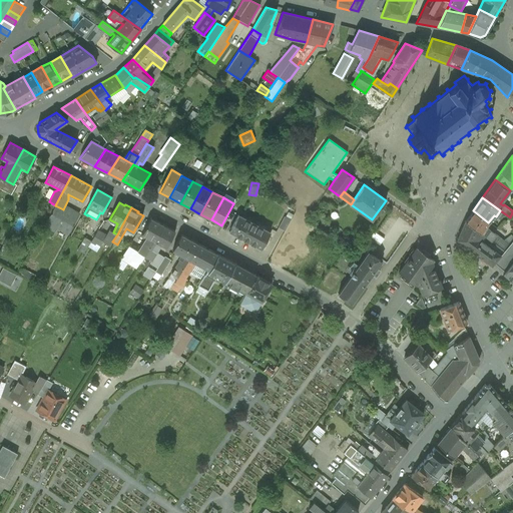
[(488,222),(473,210),(465,220),(486,236),(491,240),(496,234),(485,226),(488,222)]
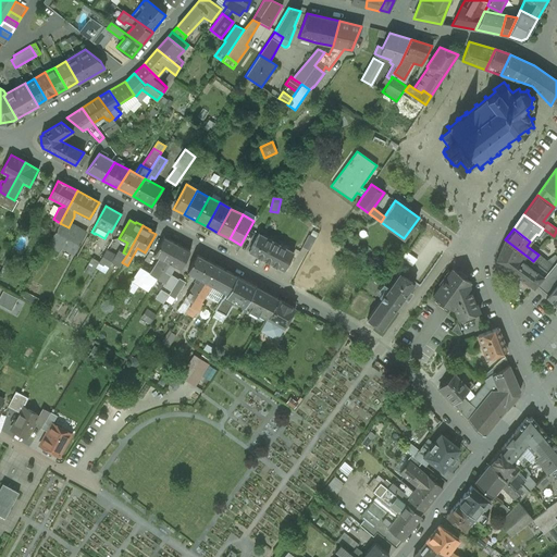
[(262,259),(272,240),(259,234),(249,251),(262,259)]
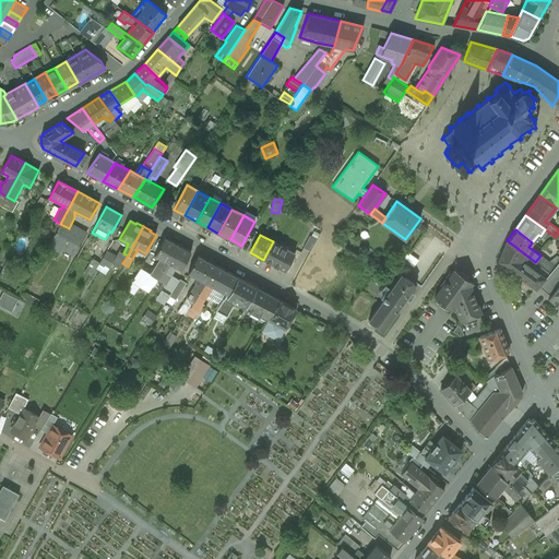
[(310,236),(302,248),(310,252),(317,239),(310,236)]
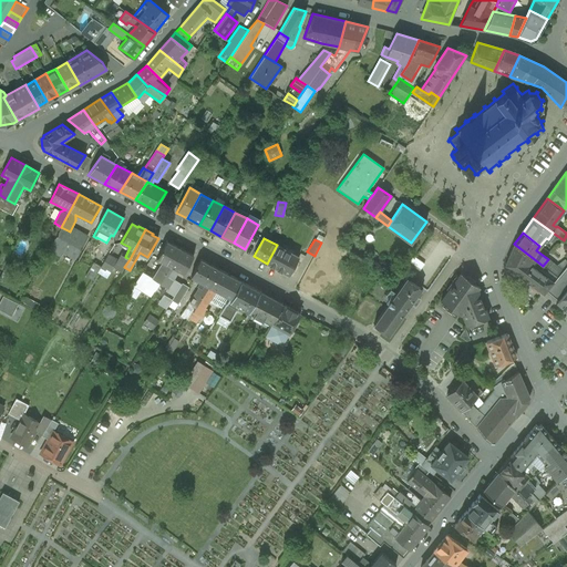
[(171,266),(179,248),(166,241),(155,261),(161,265),(152,277),(160,282),(171,266)]
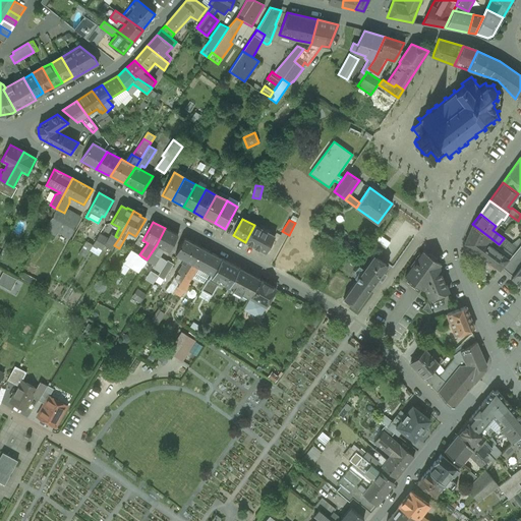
[(481,256),(489,245),(494,240),(472,224),(472,225),(464,243),(481,256)]
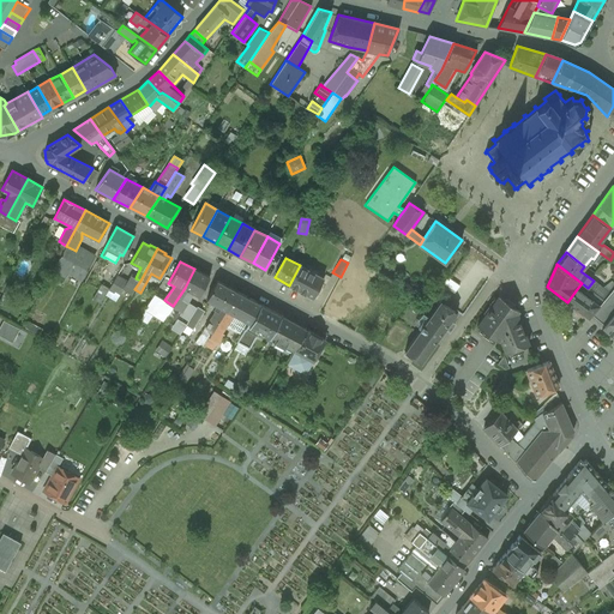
[(324,278),(300,265),(289,286),(313,298),(324,278)]
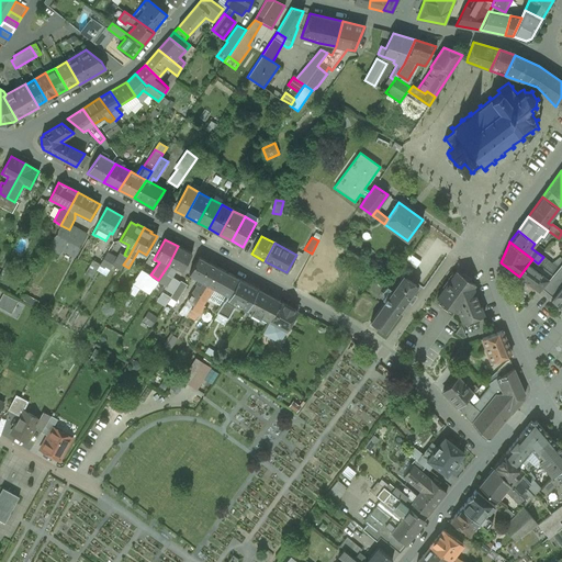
[(182,271),(192,254),(178,246),(169,263),(158,280),(153,288),(160,293),(176,268),(182,271)]
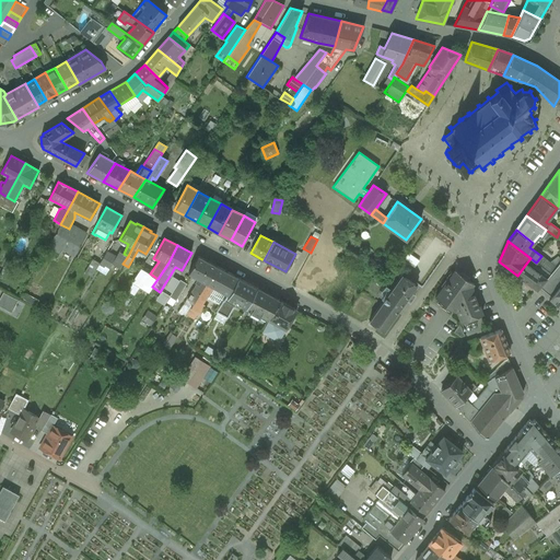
[(190,307),(217,266),(198,256),(188,273),(202,281),(200,286),(197,283),(178,313),(185,316),(190,307)]
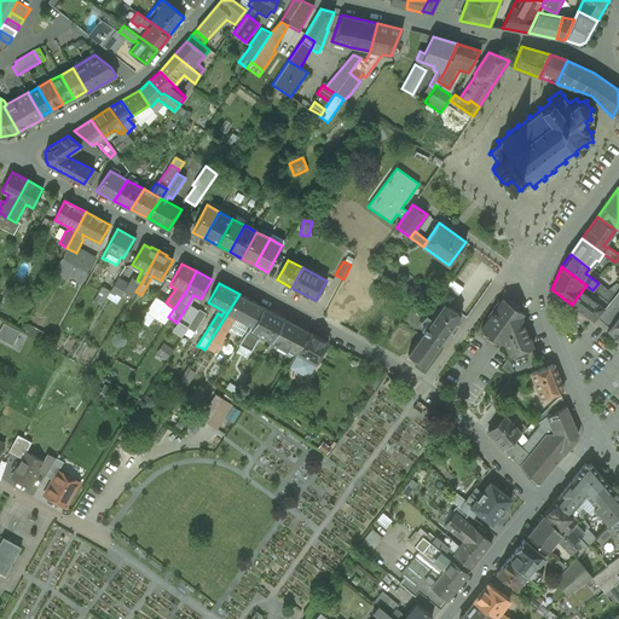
[(93,300),(102,304),(109,288),(100,284),(93,300)]
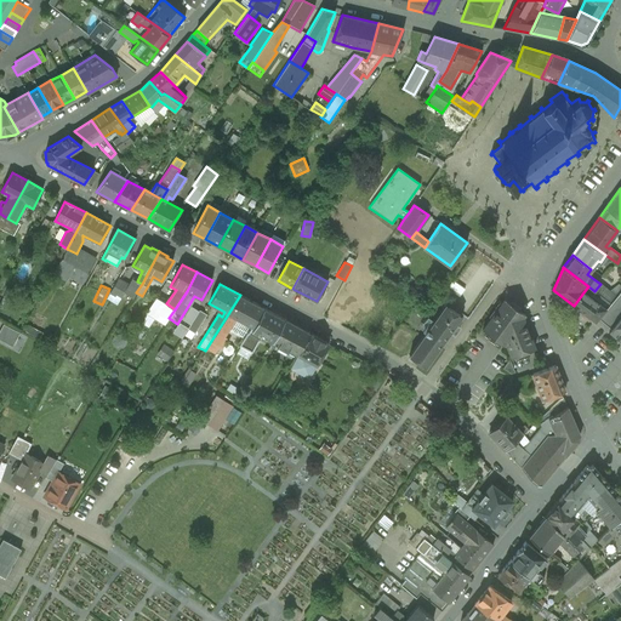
[(7,290),(1,301),(9,306),(15,294),(7,290)]
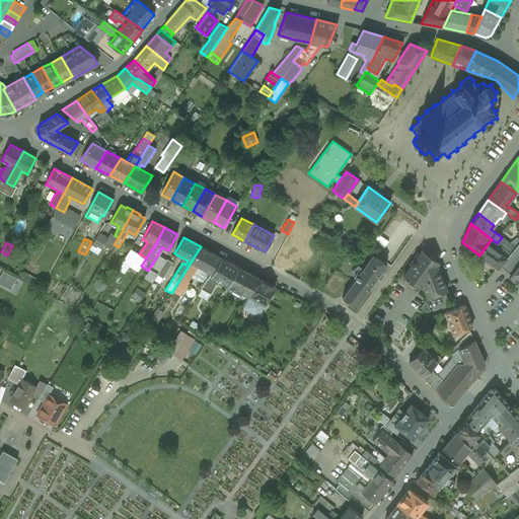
[(518,243),(510,254),(511,254),(510,257),(507,262),(501,268),(510,275),(509,276),(518,284),(518,243)]
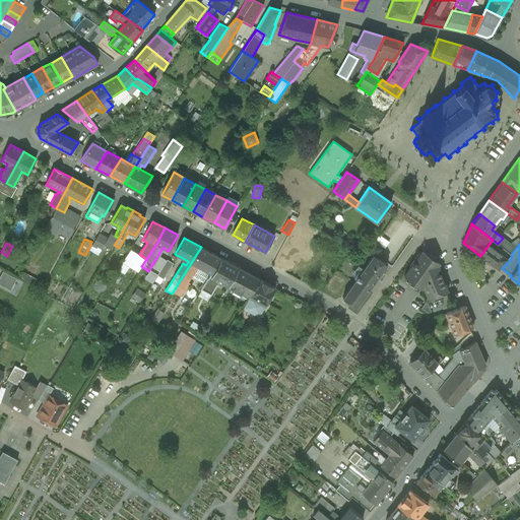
[(489,245),(480,256),(498,269),(507,259),(489,245)]
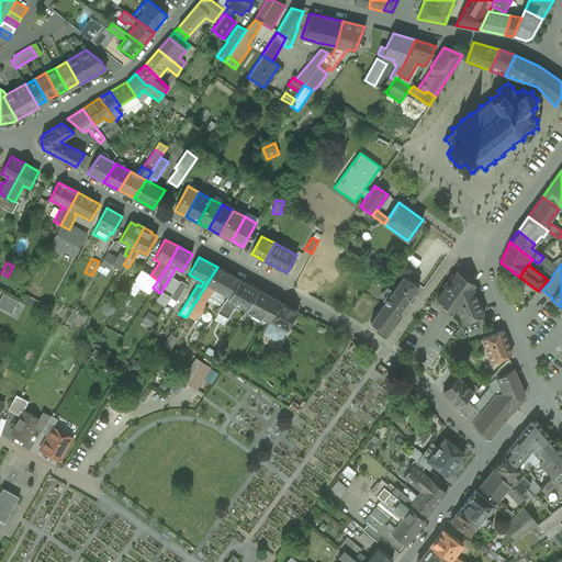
[(227,295),(238,279),(217,267),(191,308),(200,314),(205,306),(203,305),(213,290),(214,288),(227,295)]
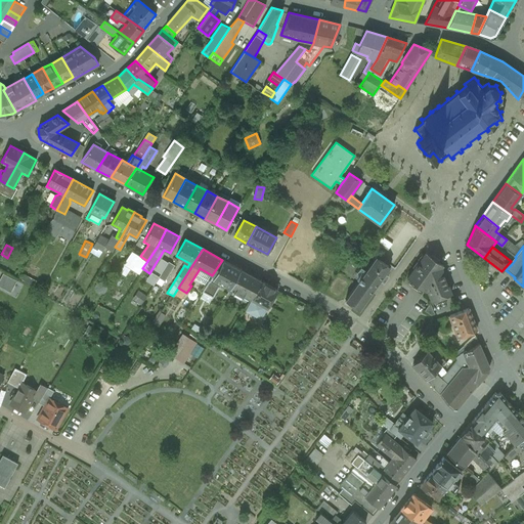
[(425,291),(441,268),(443,265),(425,252),(406,277),(425,291)]
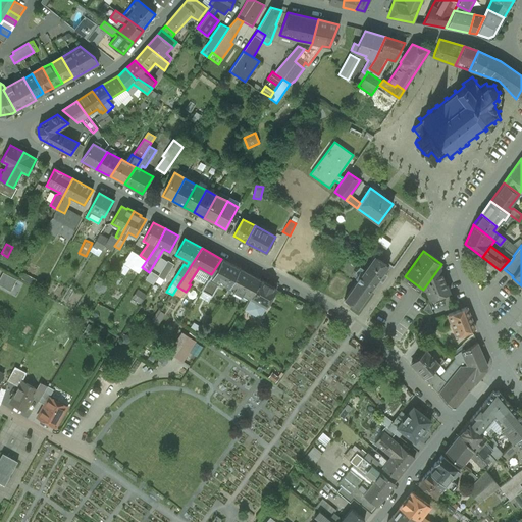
[(375,256),(344,299),(358,308),(388,265),(375,256)]
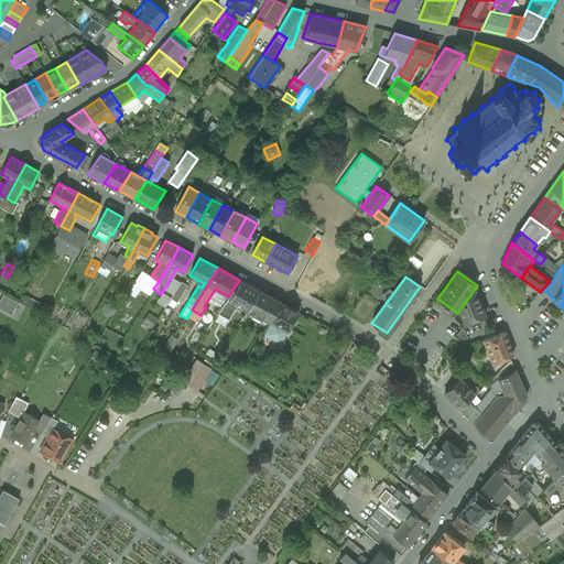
[(251,310),(261,292),(239,280),(228,296),(217,314),(229,321),(238,305),(248,311),(250,308),(251,310)]
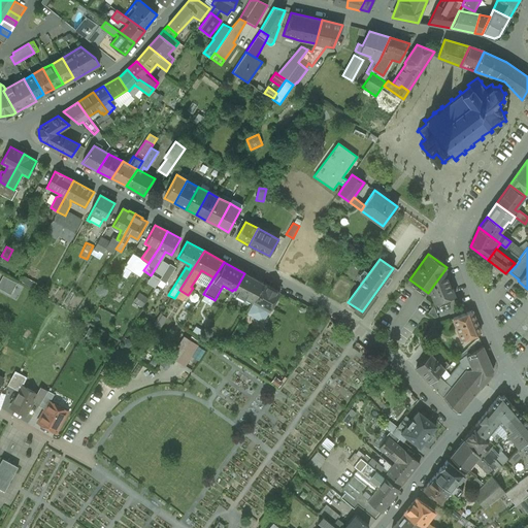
[(444,270),(428,293),(430,294),(434,304),(455,296),(447,271),(444,270)]
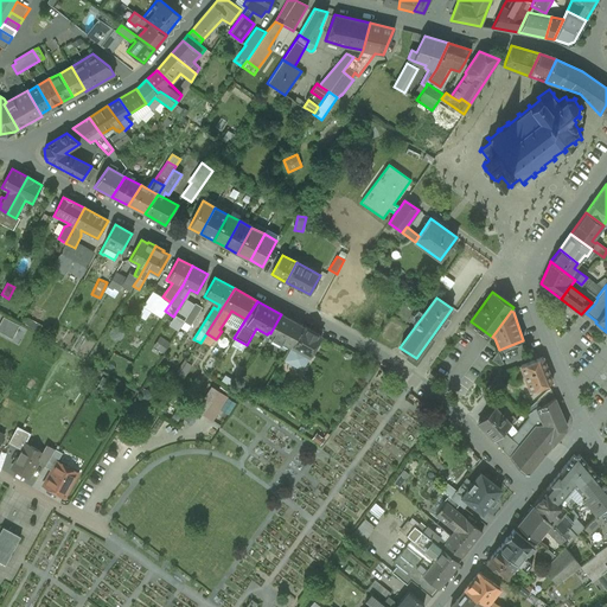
[(291,346),(302,325),(281,314),(270,333),(274,334),(270,340),(280,345),(282,342),(291,346)]
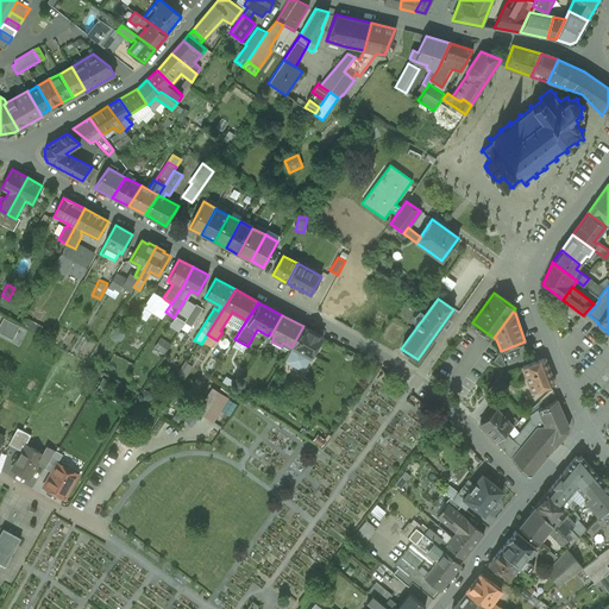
[(4,318),(0,324),(0,333),(12,340),(19,326),(4,318)]
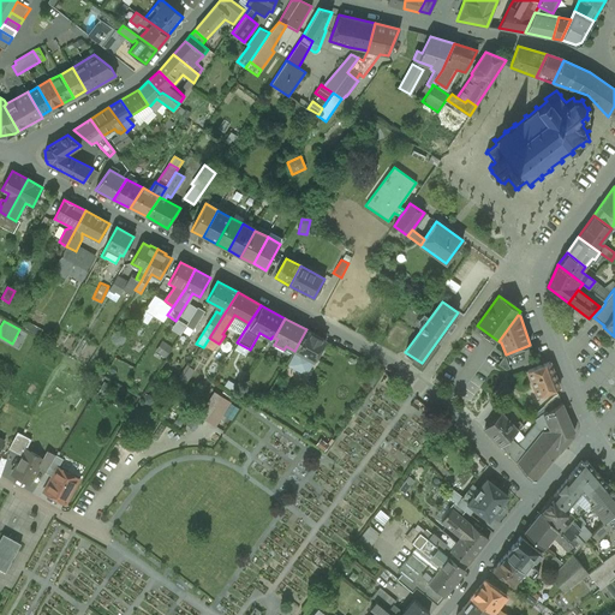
[(324,340),(306,329),(294,351),(314,362),(324,340)]
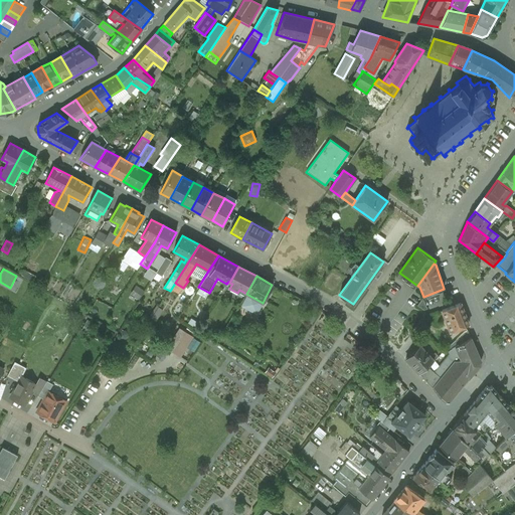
[(144,291),(136,285),(130,294),(139,300),(144,291)]
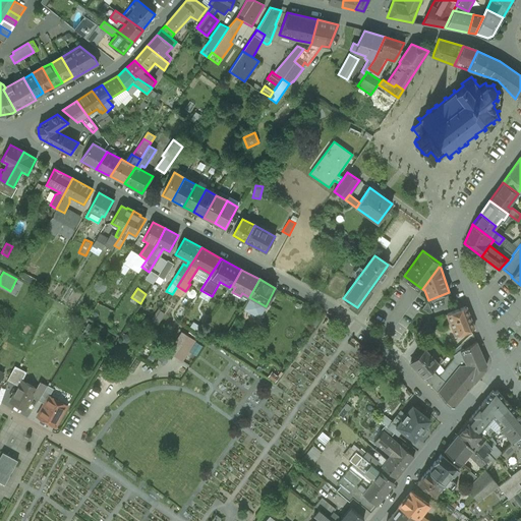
[(422,309),(428,313),(431,312),(428,303),(426,304),(422,309)]
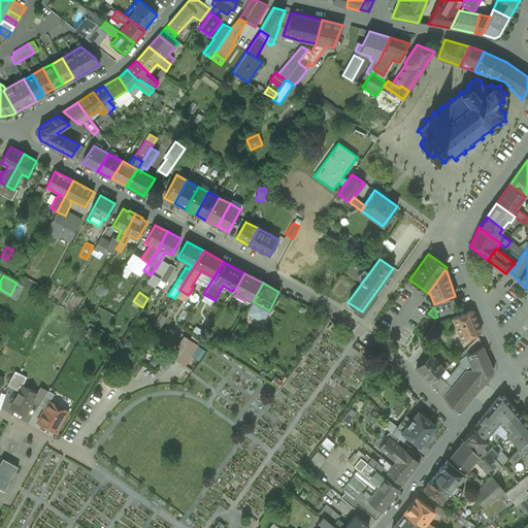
[(481,333),(471,311),(453,319),(462,340),(481,333)]
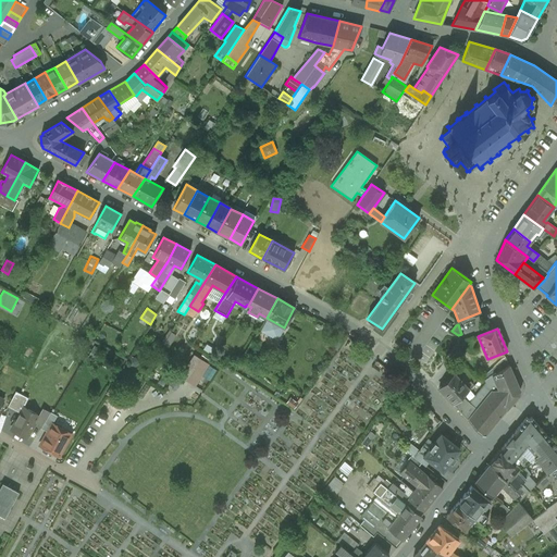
[(458,361),(465,356),(458,348),(453,356),(458,361)]
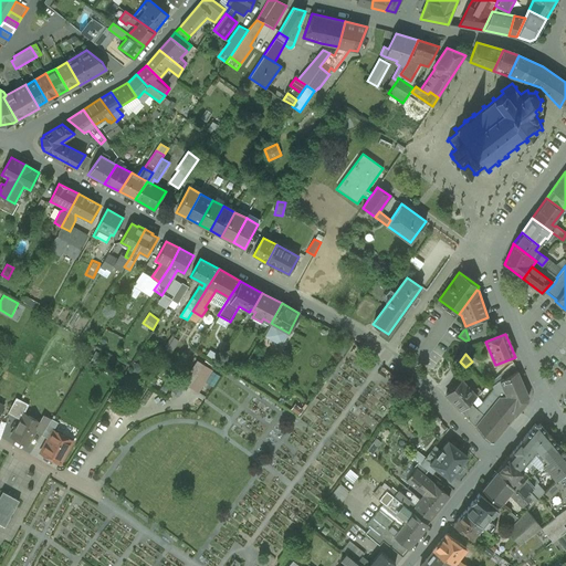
[(198,392),(212,370),(197,360),(182,384),(198,392)]
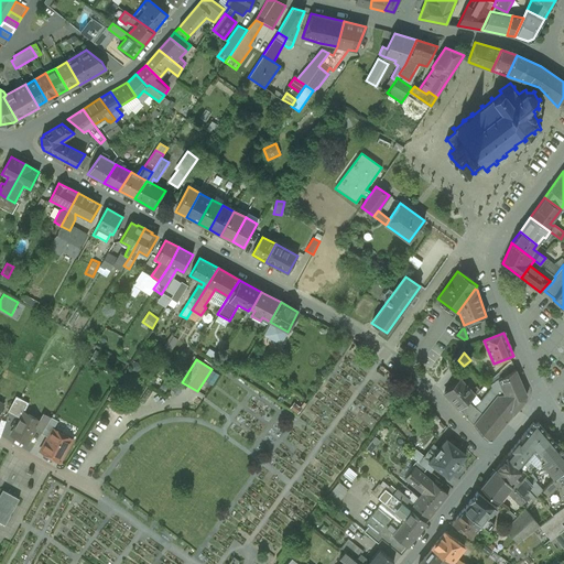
[(501,370),(505,376),(516,370),(512,361),(501,370)]
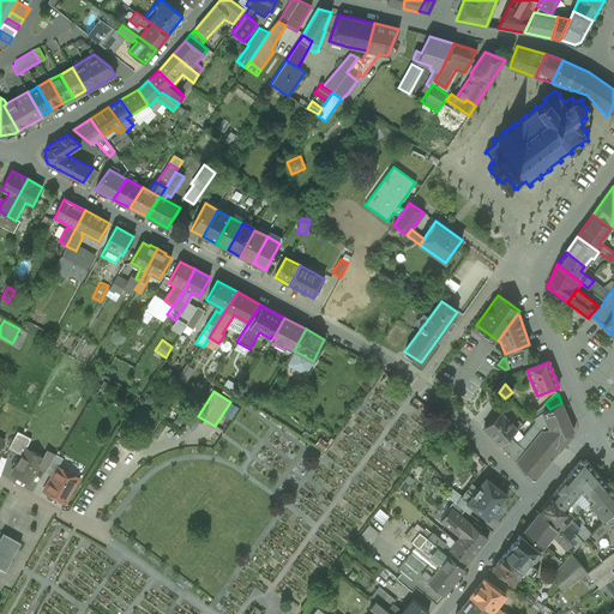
[(541,415),(548,429),(559,451),(572,435),(572,433),(573,429),(567,416),(561,403),(549,409),(541,415)]
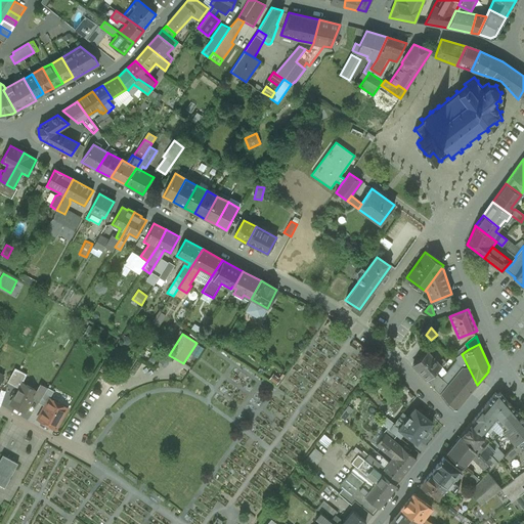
[(441,367),(428,352),(412,365),(427,381),(435,374),(441,367)]
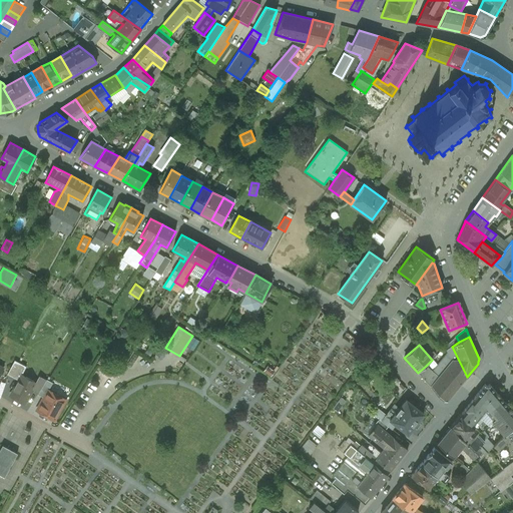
[(458,359),(452,347),(446,350),(447,353),(452,360),(458,359)]
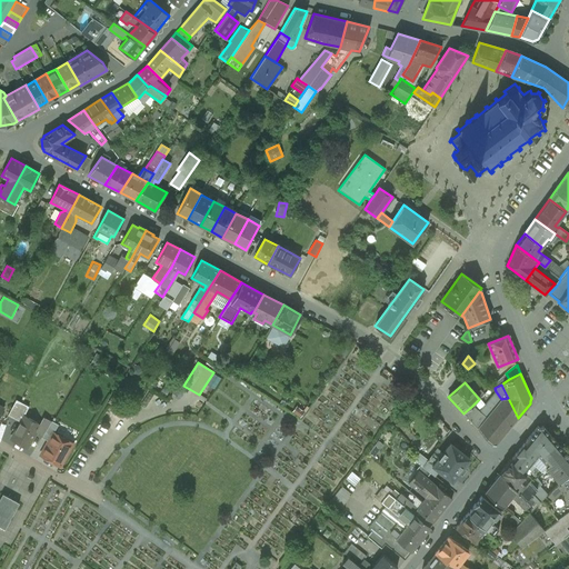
[(471,421),(477,428),(501,399),(496,391),(479,411),(471,421)]
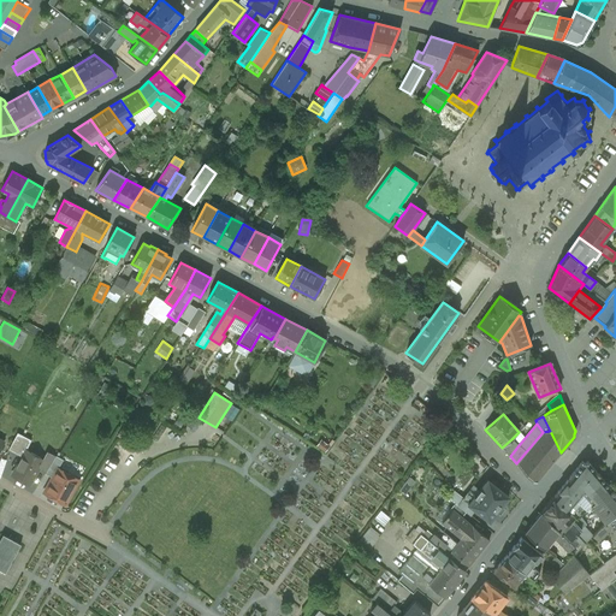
[(537,481),(561,452),(550,431),(543,432),(516,463),(533,481),(537,481)]
